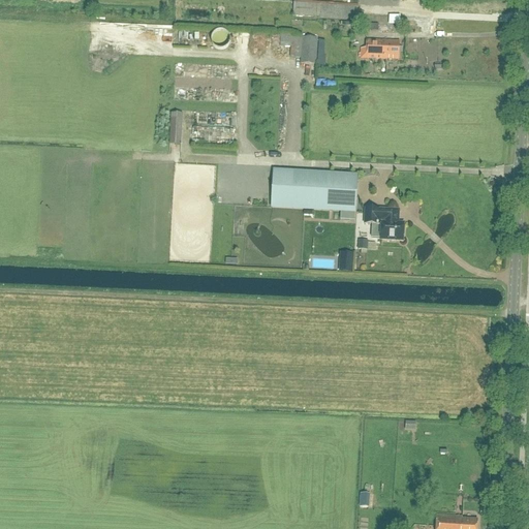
[(307,3),(293,2),(293,14),(297,14),(296,18),(363,22),(363,16),(356,16),(358,5),(331,4),(318,3),(307,3)]
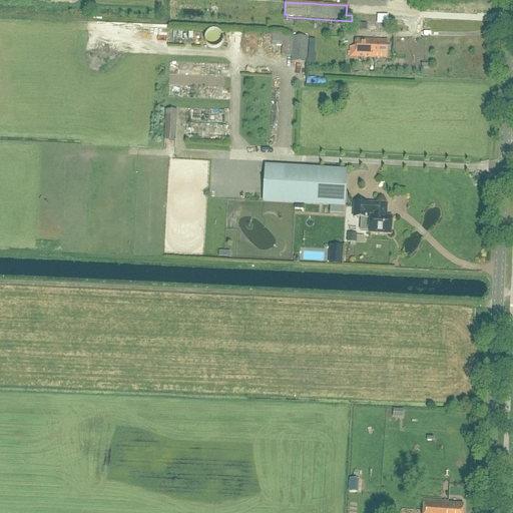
[(210,45),(224,35),(216,24),(202,33),(210,45)]
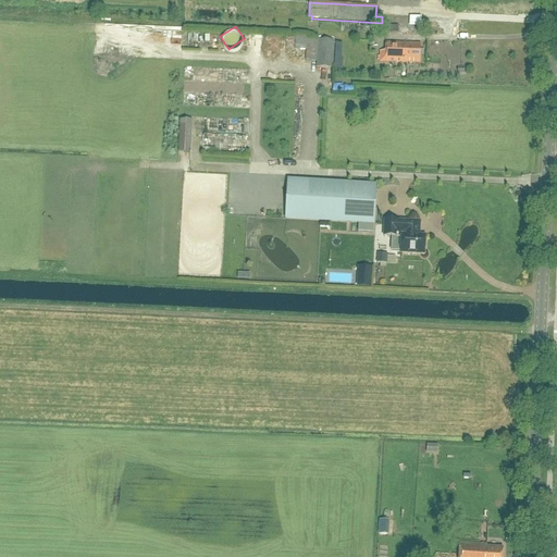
[(334,41),(318,41),(308,40),(308,37),(295,36),(294,50),(306,51),(306,62),(317,63),(317,67),(333,69),(334,41)]
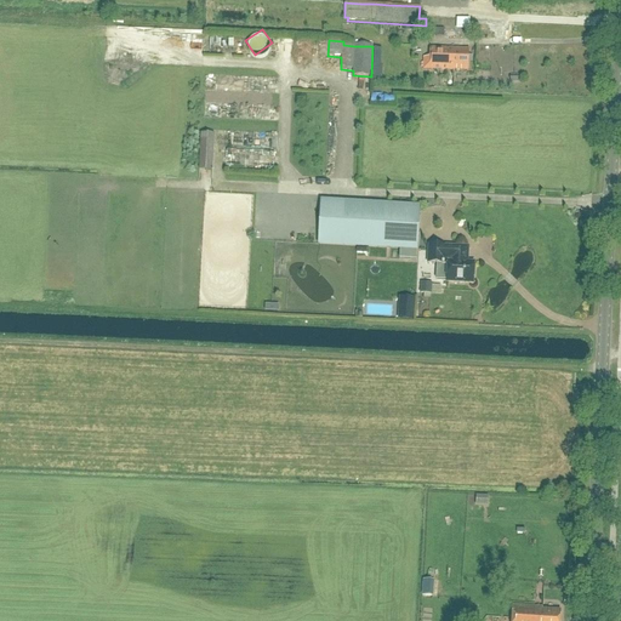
[(468,50),(431,49),(429,70),(467,72),(468,50)]
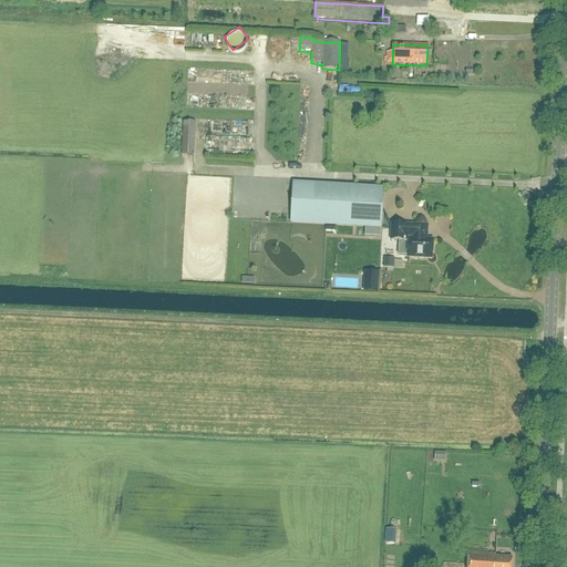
[(243,98),(243,111),(256,111),(256,96),(243,98)]
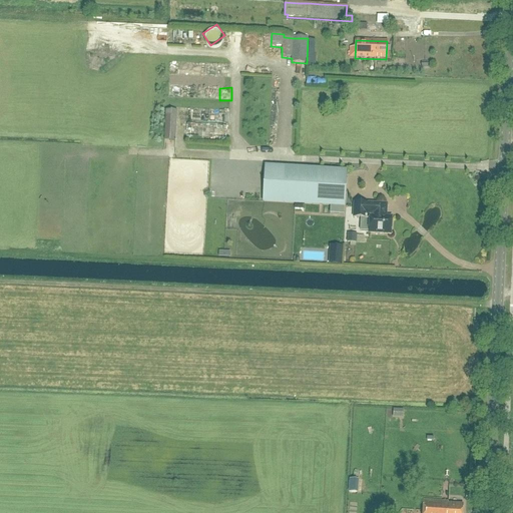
[(226,135),(226,122),(188,122),(188,135),(226,135)]
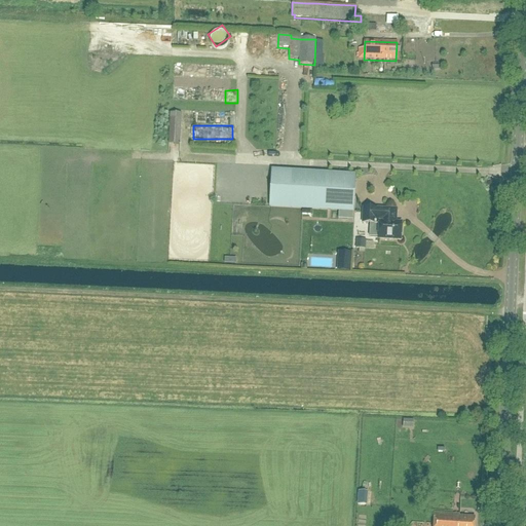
[(271,172),(269,208),(352,212),(354,176),(271,172)]
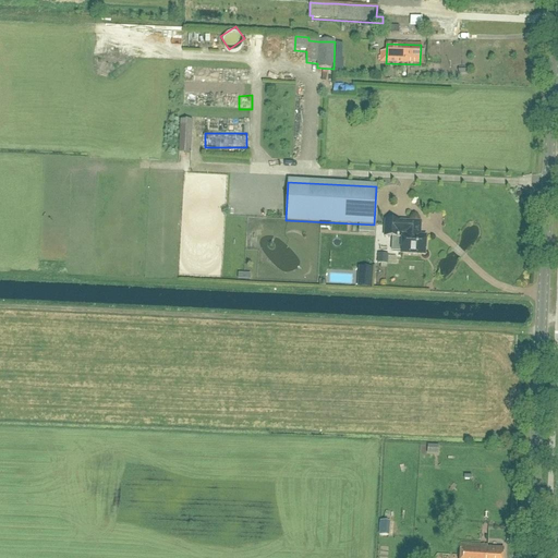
[(425,255),(426,237),(420,237),(420,223),(385,221),(385,238),(392,238),(391,252),(401,253),(401,254),(425,255)]
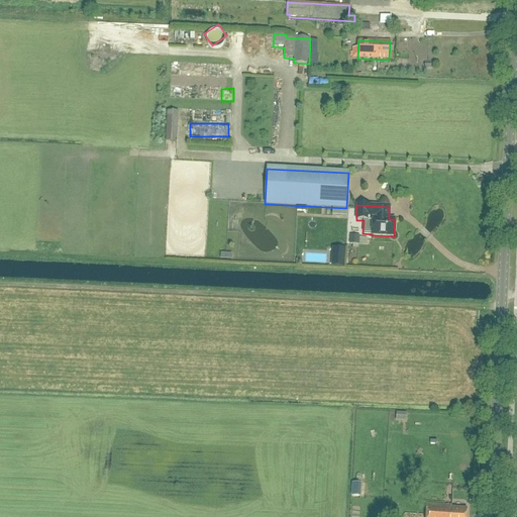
[(466,516),(467,509),(451,508),(451,506),(426,505),(425,516),(466,516)]
